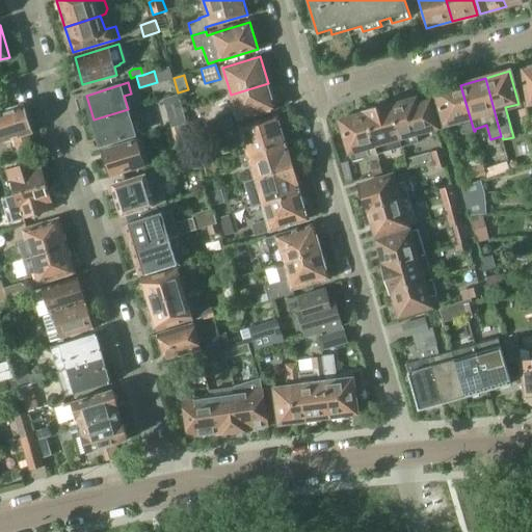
[(231,95),(238,120),(275,109),(268,83),(231,95)]
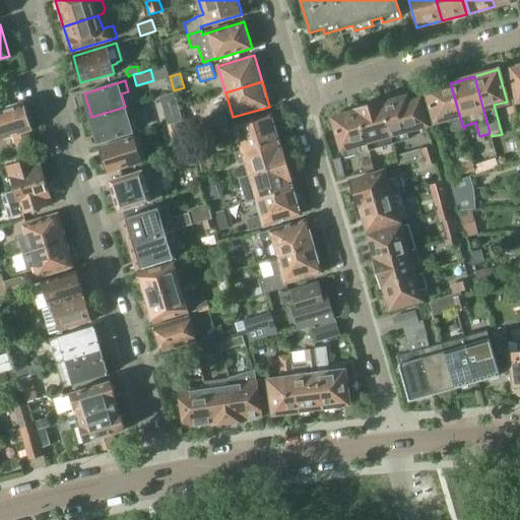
[(453,131),(463,128),(450,83),(427,89),(435,122),(449,118),(453,131)]
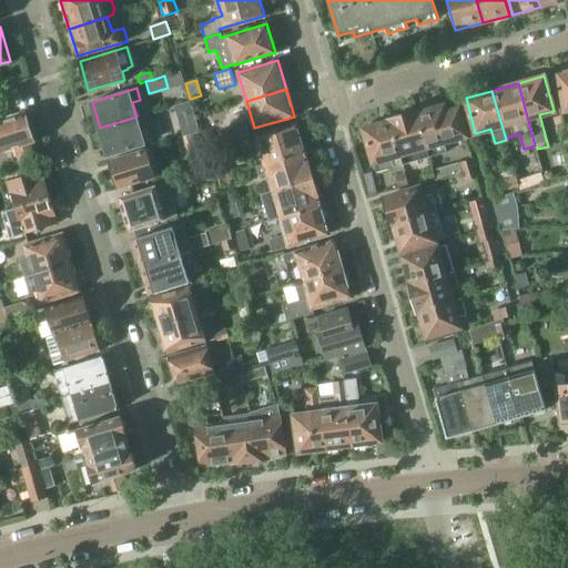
[(183,135),(200,130),(191,101),(174,105),(183,135)]
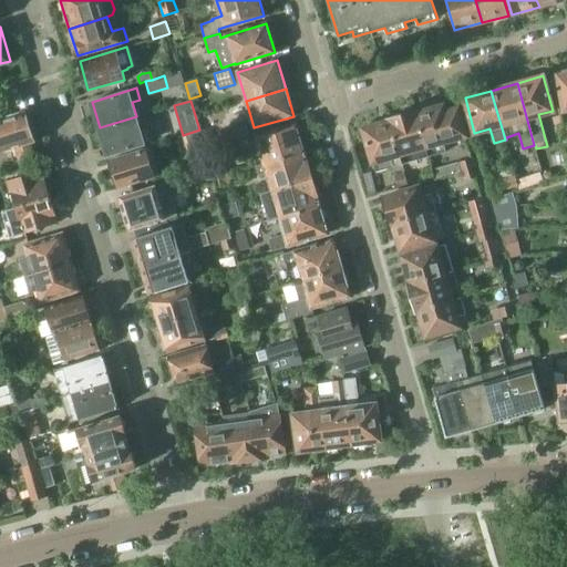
[(415,111),(425,147),(429,156),(446,152),(444,144),(466,138),(461,116),(451,120),(446,105),(420,113),(419,111),(415,111)]
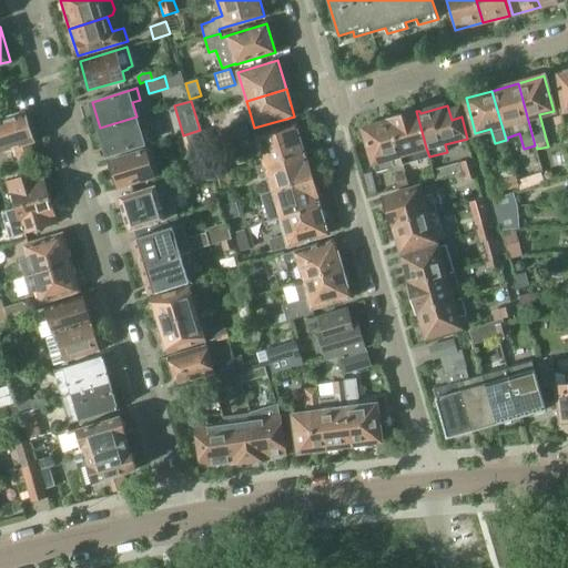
[(418,150),(426,148),(416,111),(389,119),(391,122),(392,122),(397,143),(404,164),(421,159),(418,150)]
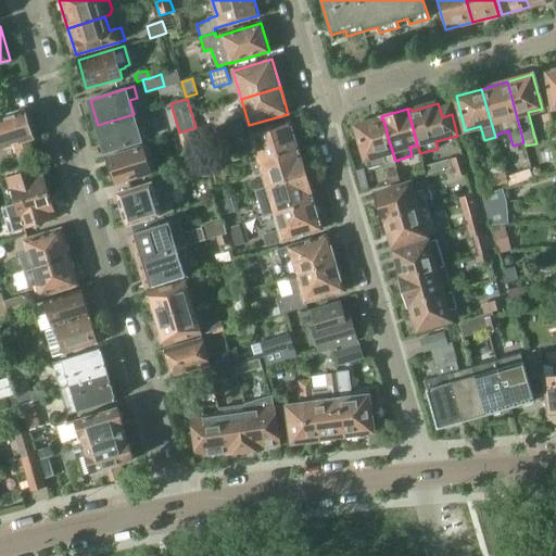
[(0,147),(0,148),(15,143),(22,166),(36,162),(29,139),(34,138),(33,135),(34,131),(33,125),(29,123),(25,110),(7,115),(5,112),(0,113),(0,147)]
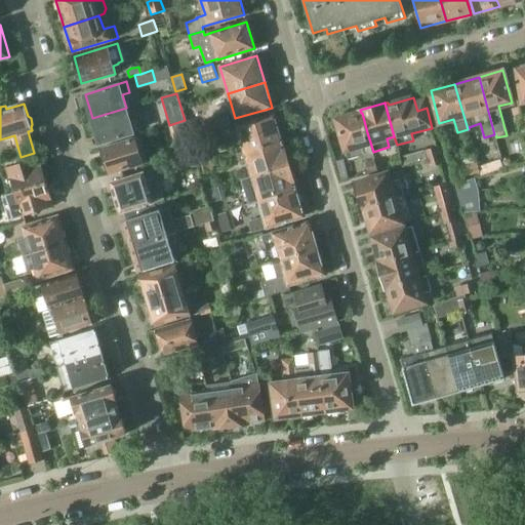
[(134,133),(126,108),(92,118),(101,144),(134,133)]
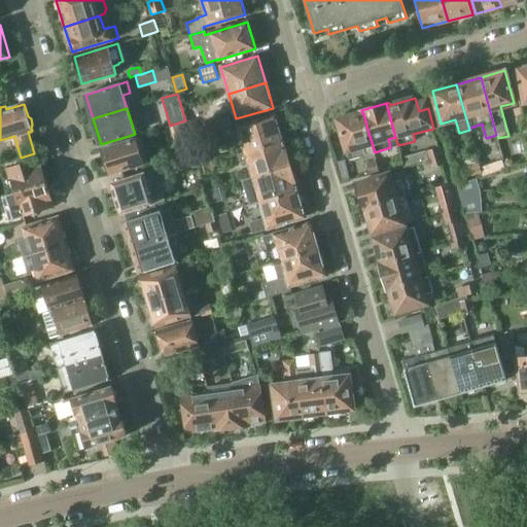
[(227,110),(213,115),(217,130),(232,126),(227,110)]
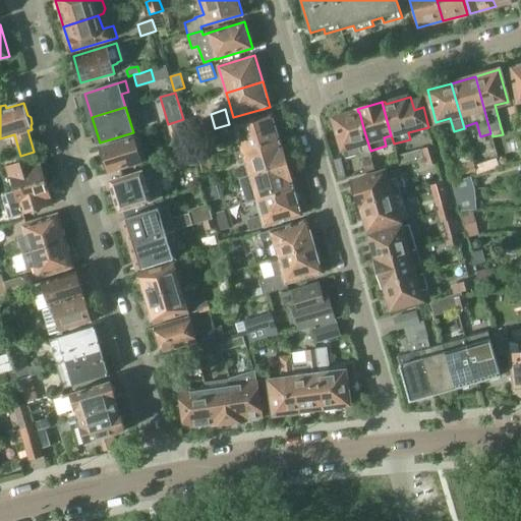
[(345,158),(370,151),(364,131),(359,112),(358,112),(334,119),(345,158)]
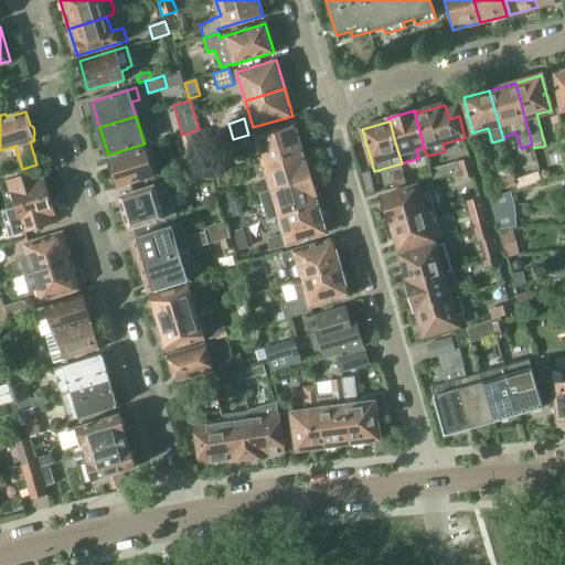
[(263,163),(304,151),(295,124),(255,135),(263,163)]
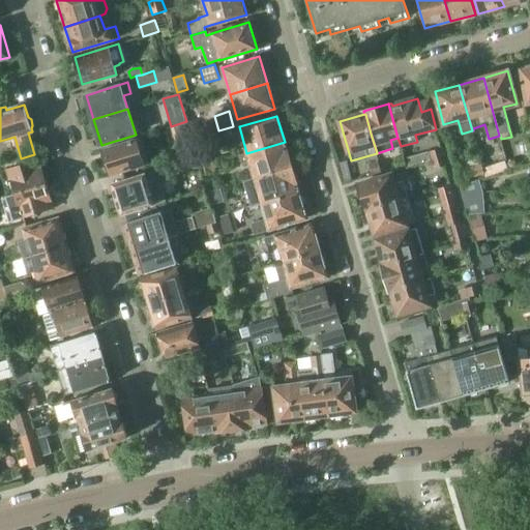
[(171,127),(179,154),(194,149),(186,121),(171,126),(171,127)]
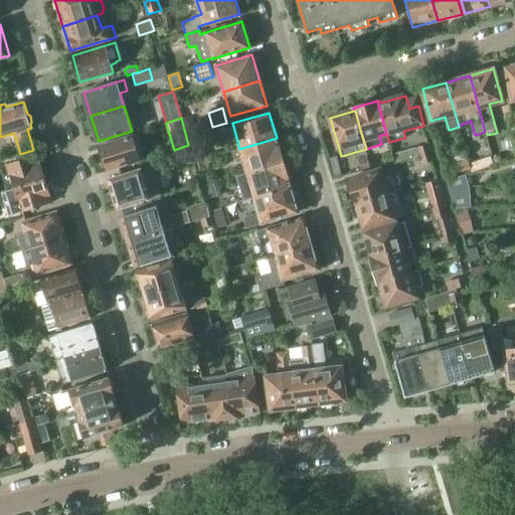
[(100,145),(107,170),(140,160),(132,135),(100,145)]
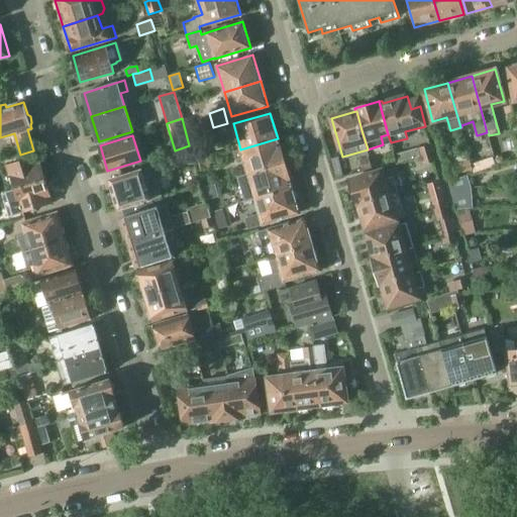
[(243,159),(248,174),(285,163),(278,138),(240,149),(233,151),(236,161),(243,159)]
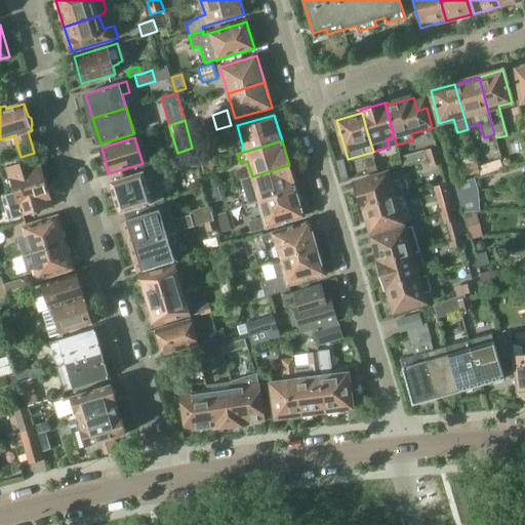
[(425,150),(428,159),(439,156),(436,147),(425,150)]
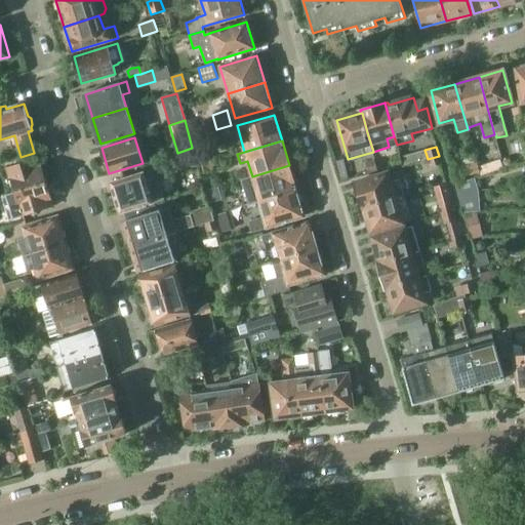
[(175,171),(197,165),(192,148),(177,153),(170,155),(175,171)]
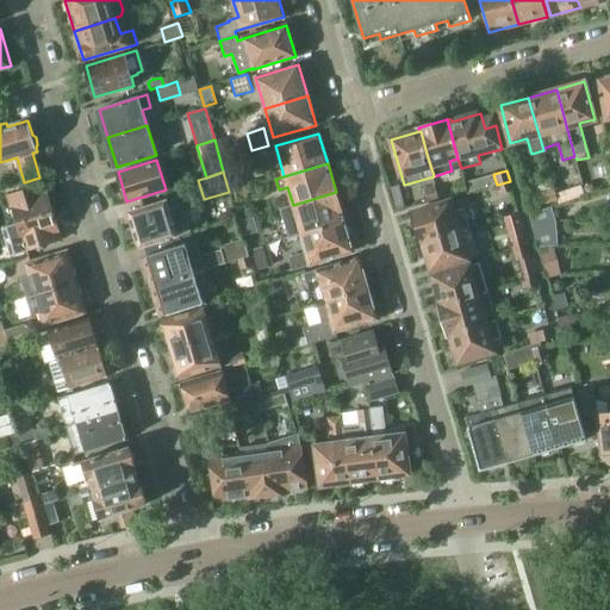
[(230,176),(235,191),(247,187),(242,173),(230,176)]
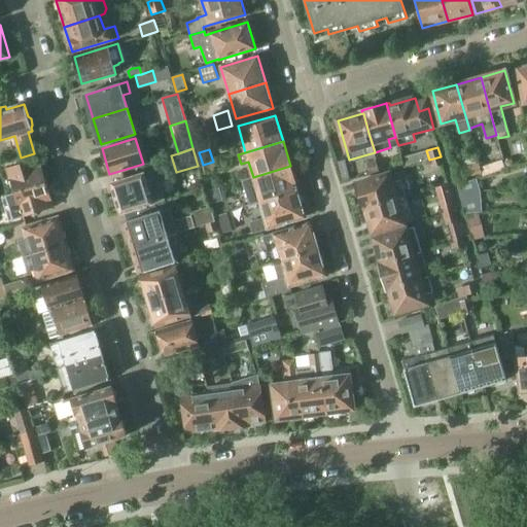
[(405,167),(400,154),(392,156),(395,170),(405,167)]
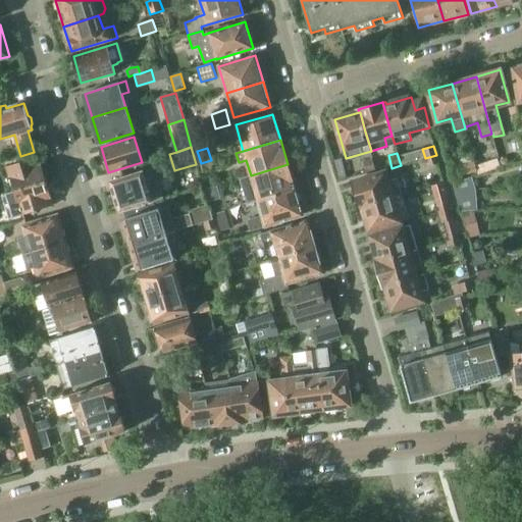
[(436,155),(425,158),(427,166),(439,162),(436,155)]
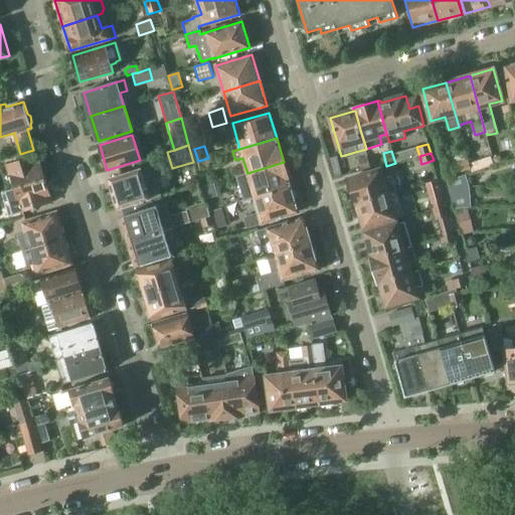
[(35,155),(7,164),(14,188),(46,178),(41,162),(37,164),(35,155)]
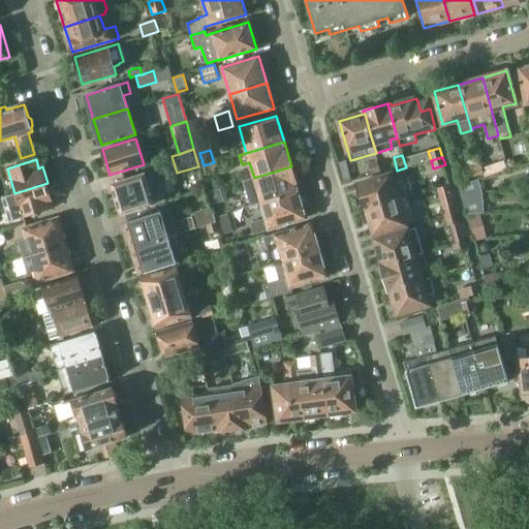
[(350,179),(346,160),(338,163),(343,181),(350,179)]
